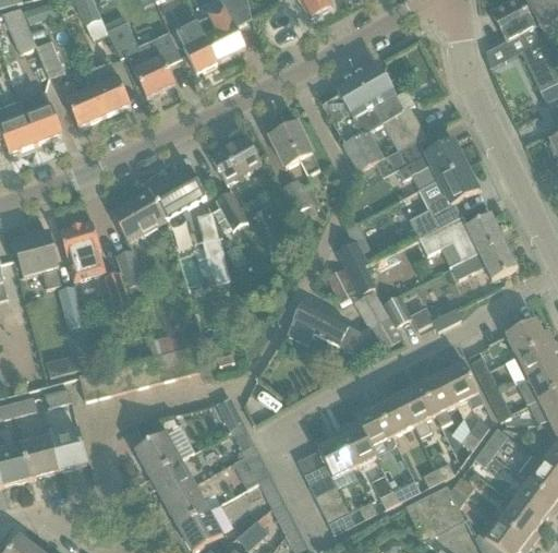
[(99,17),(92,0),(76,0),(74,1),(85,24),(99,17)]
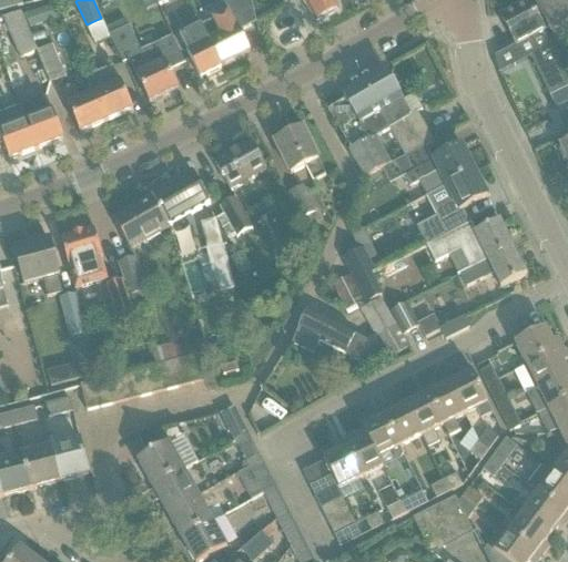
[(212,17),(201,22),(222,65),(250,51),(240,31),(239,29),(256,20),(251,0),(224,0),(220,2),(224,11),(212,17)]
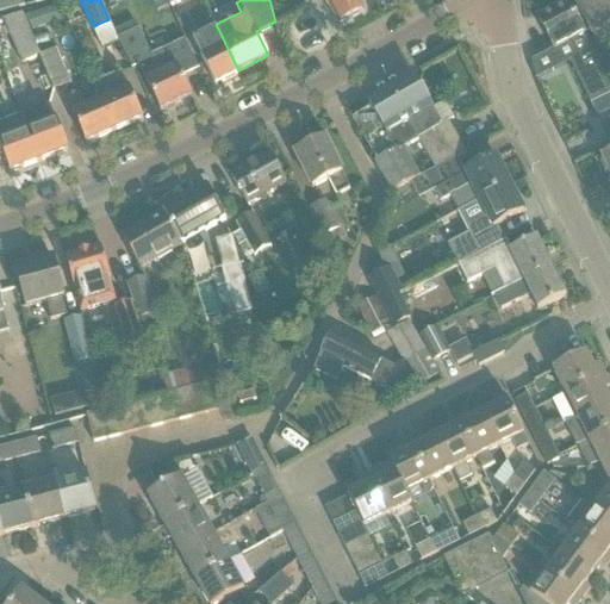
[(327,0),(328,1),(340,22),(365,7),(360,0),(327,0)]
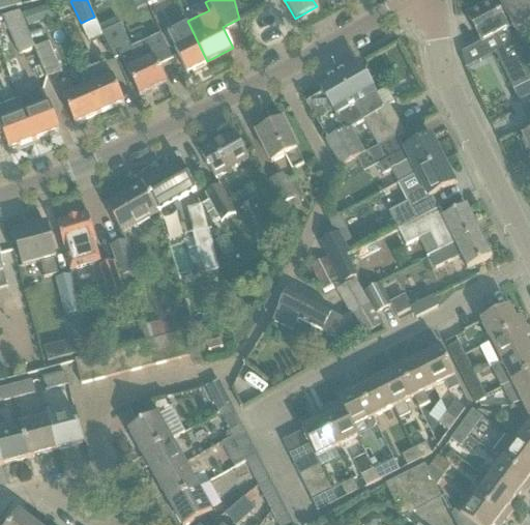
[(513,87),(529,78),(529,74),(506,27),(508,26),(495,0),(488,0),(467,10),(482,39),(494,33),(500,47),(495,50),(513,87)]
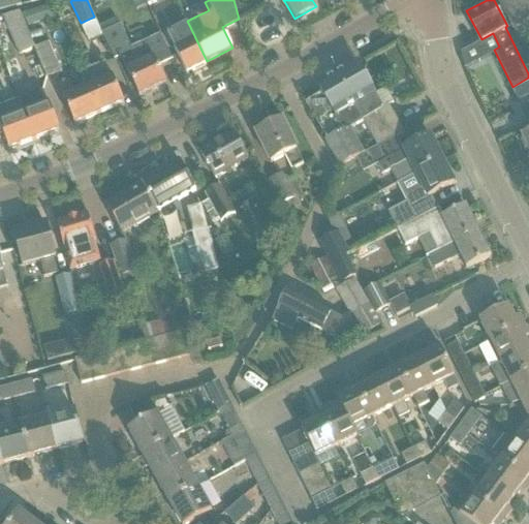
[(500,0),(506,12),(514,28),(528,20),(528,0),(500,0)]
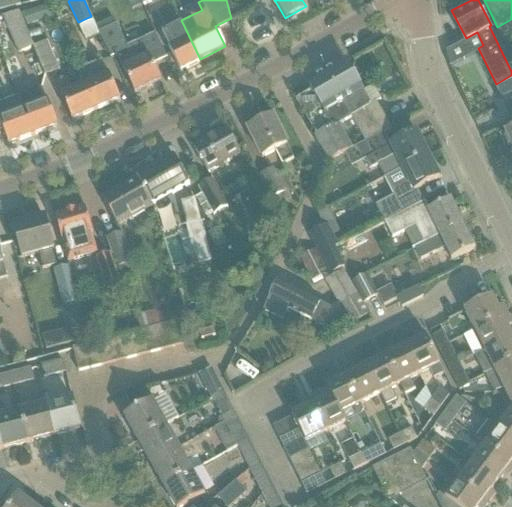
[(35,5),(23,9),(27,22),(39,18),(35,5)]
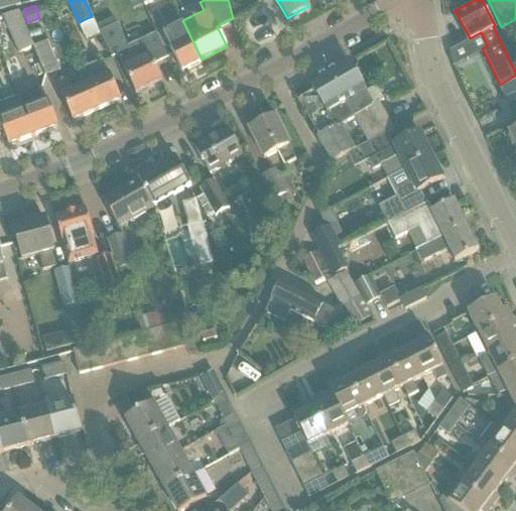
[(20,13),(21,12),(19,8),(2,12),(17,49),(32,43),(34,42),(26,21),(23,22),(20,13)]
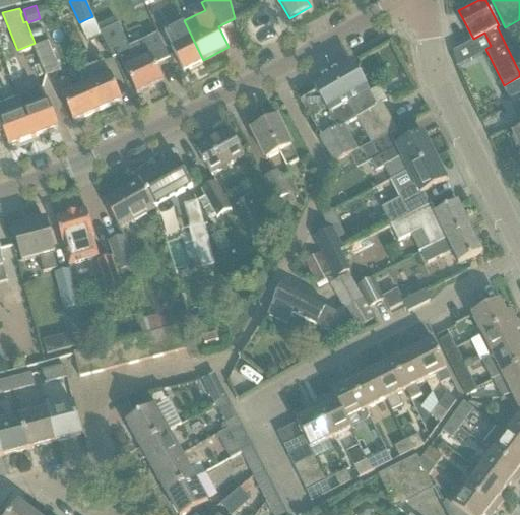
[(100,29),(117,21),(113,14),(96,22),(100,29)]
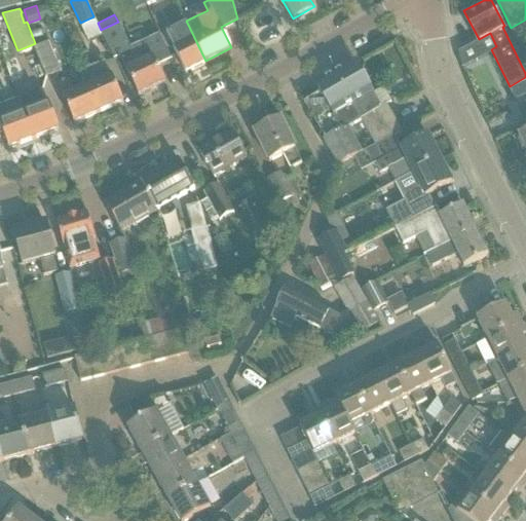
[(186,21),(166,31),(174,45),(173,45),(185,70),(205,61),(186,21)]
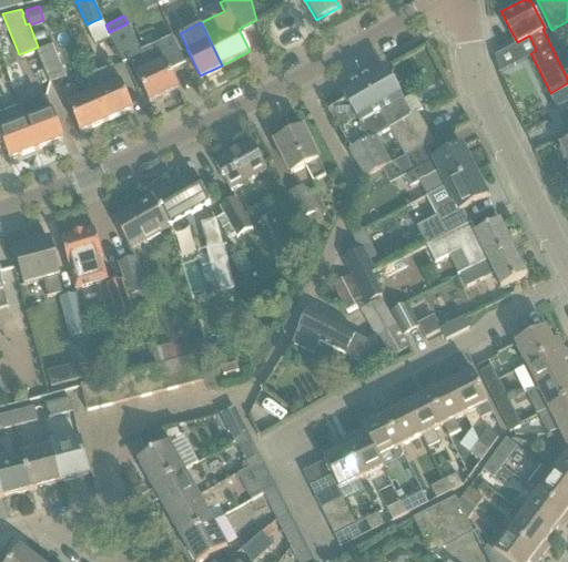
[(185,61),(172,33),(140,50),(128,23),(109,32),(123,60),(129,57),(137,72),(135,72),(149,100),(178,85),(170,69),(185,61)]
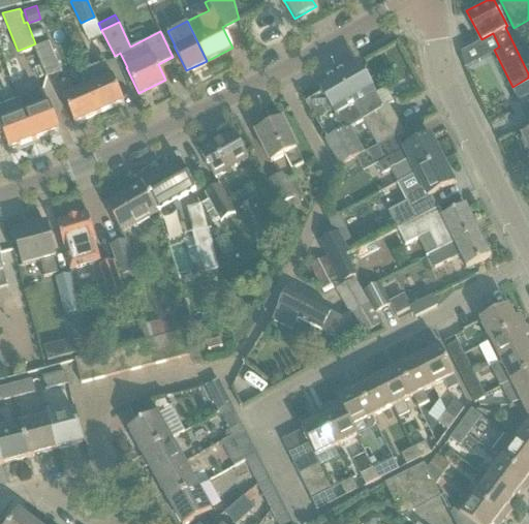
[(33,44),(34,44),(45,74),(61,68),(49,38),(43,40),(35,43),(33,44)]
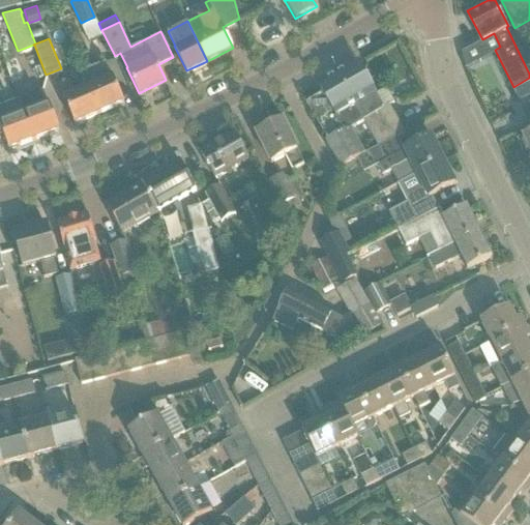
[(87,84),(99,111),(124,100),(107,59),(82,70),(87,84)]
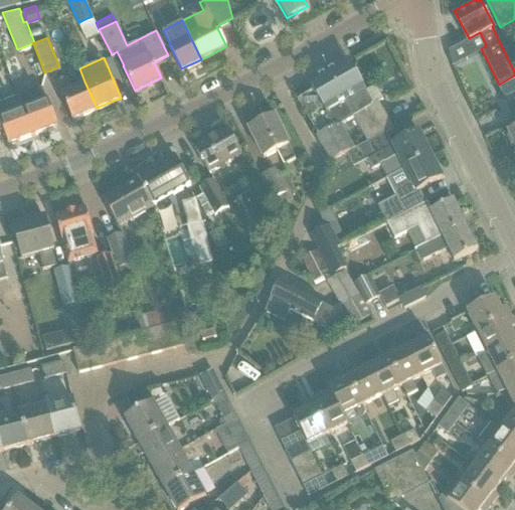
[(347,58),(309,80),(315,89),(336,125),(353,115),(368,139),(393,126),(378,100),(383,97),(375,82),(365,89),(347,58)]
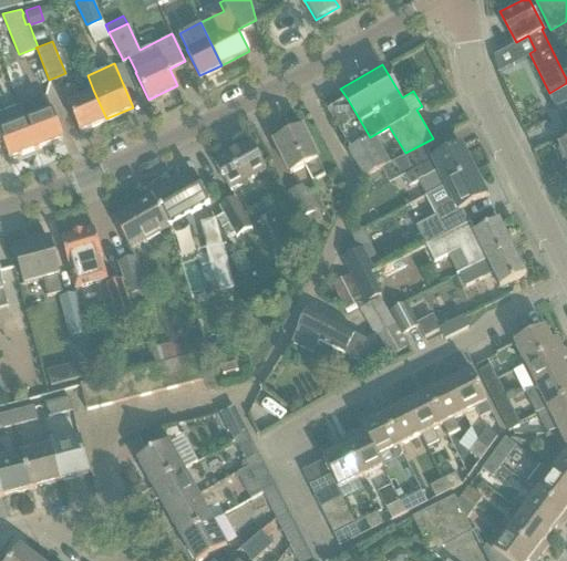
[(93,90),(79,96),(72,82),(61,86),(80,130),(106,118),(93,90)]
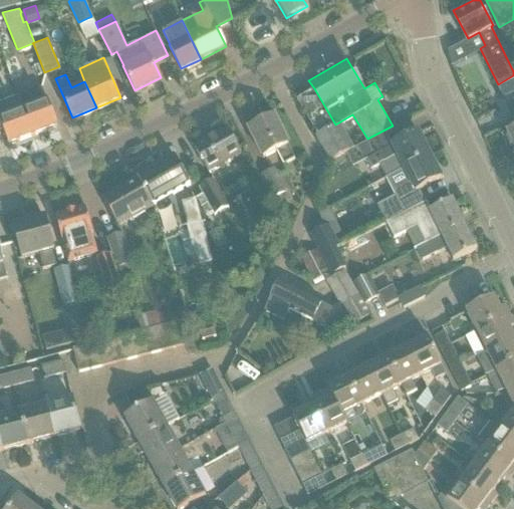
[(32,134),(57,123),(42,83),(17,93),(22,107),(32,134)]
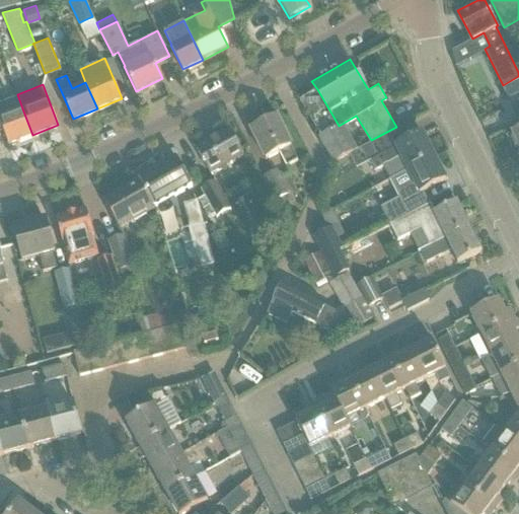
[(341,129),(341,130),(339,126),(317,89),(300,99),(321,135),(319,136),(334,162),(354,151),(341,129)]
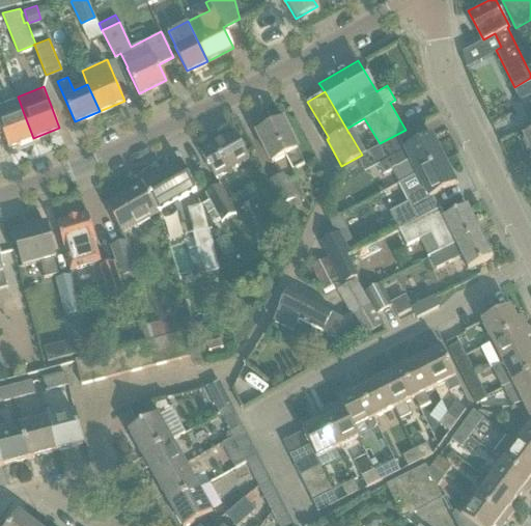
[(33,138),(23,111),(18,97),(0,103),(0,123),(9,147),(33,138)]
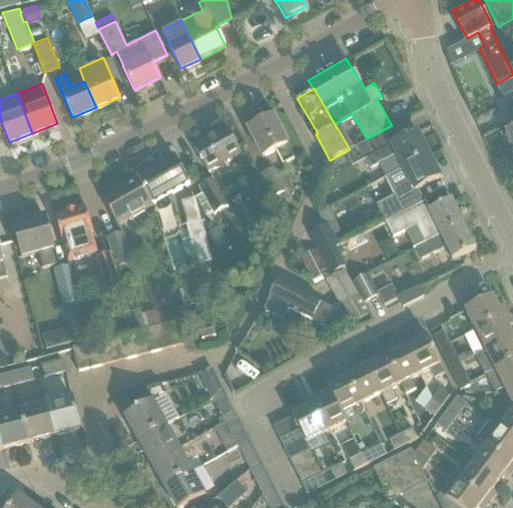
[(287,142),(288,141),(273,113),(248,126),(263,154),(277,147),(284,160),(293,155),(287,142)]
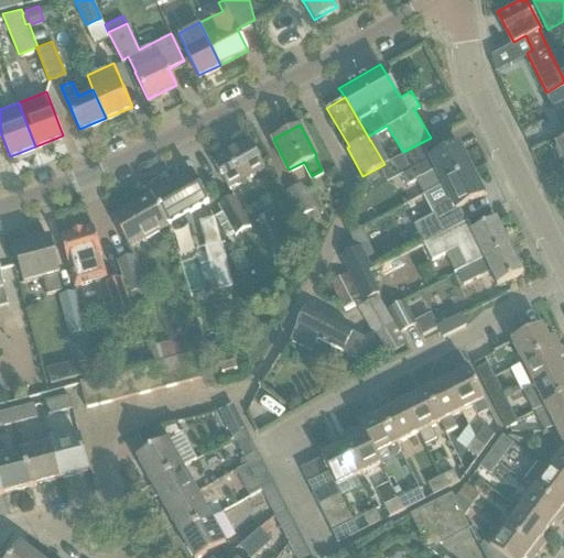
[(229,187),(238,182),(264,167),(259,156),(248,138),(213,157),(229,187)]
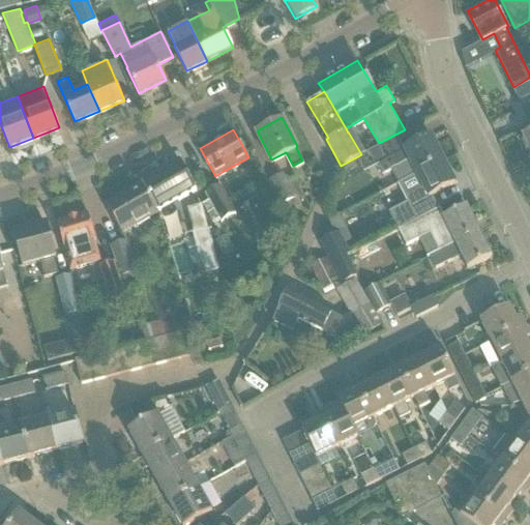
[(417,171),(443,157),(431,133),(378,161),(383,171),(391,167),(398,179),(417,170),(417,171)]
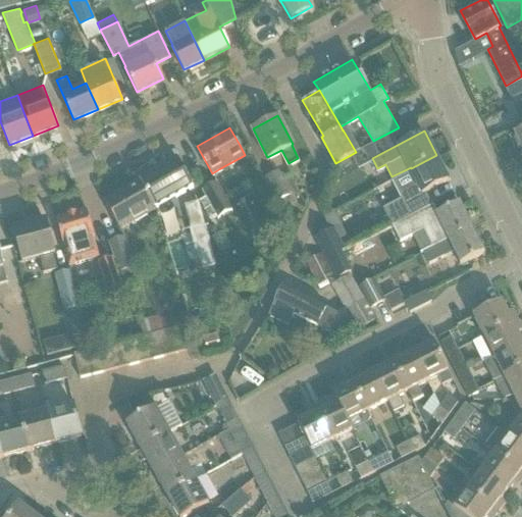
[(392,223),(431,202),(425,190),(449,178),(436,155),(411,168),(411,167),(392,176),(402,196),(382,206),(392,223)]
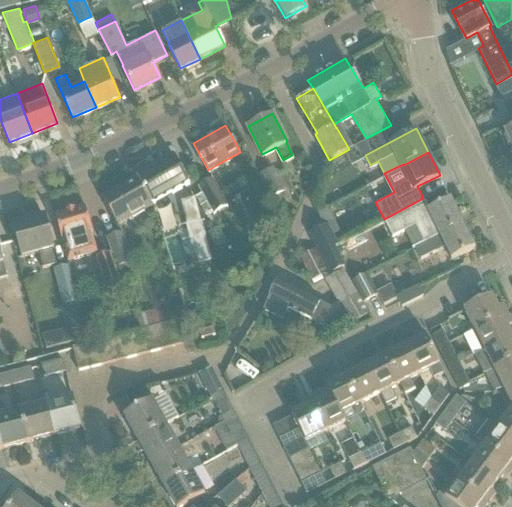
[(189,181),(183,171),(174,154),(137,175),(154,202),(189,181)]
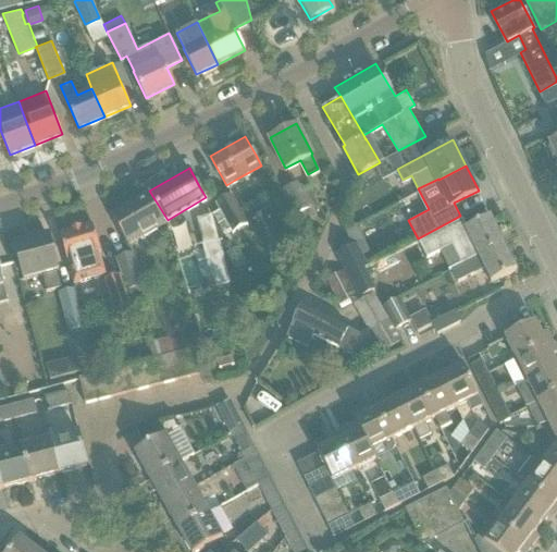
[(298,180),(283,187),(294,211),(310,204),(298,180)]
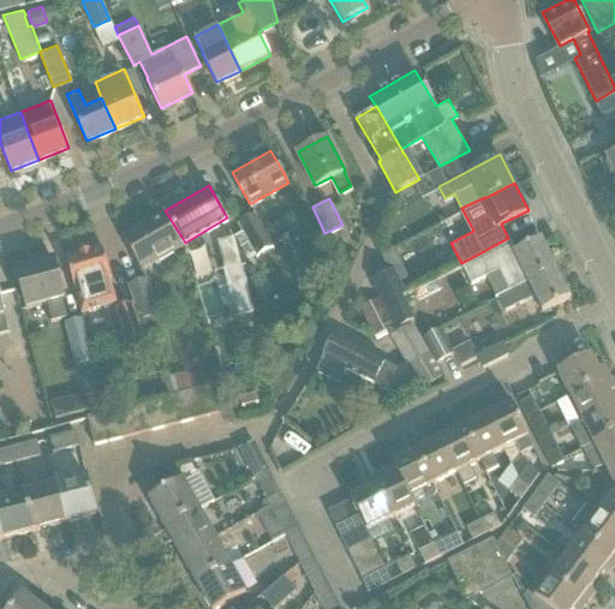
[(121,233),(142,269),(186,245),(185,243),(165,210),(165,209),(121,233)]
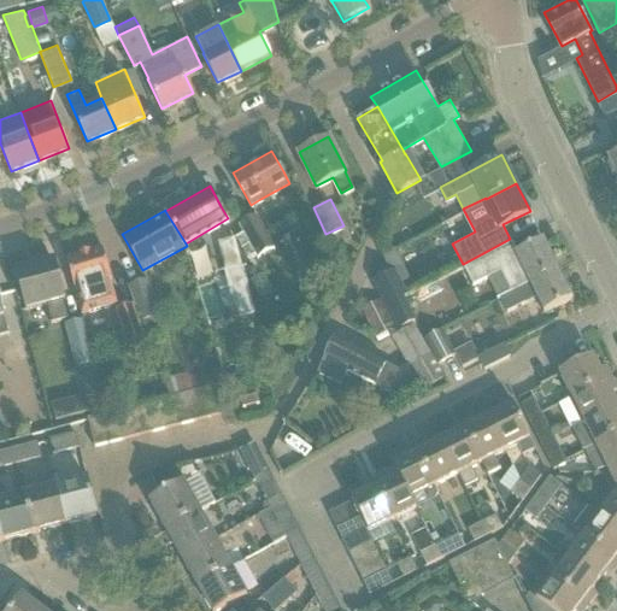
[(256,212),(239,222),(244,230),(235,235),(246,256),(256,251),(257,254),(274,245),(256,212)]
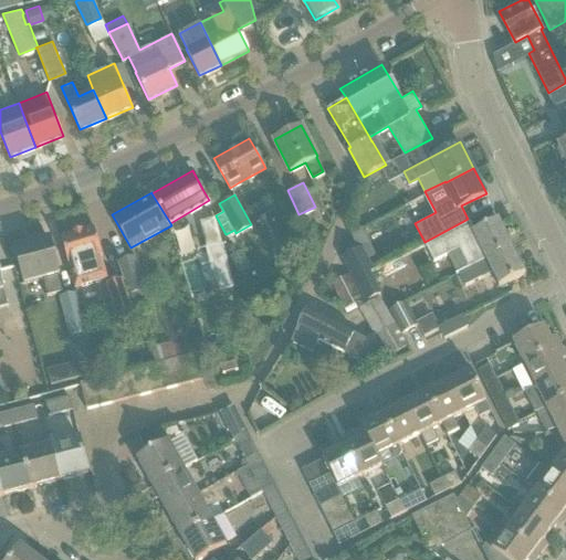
[(449,276),(512,244),(498,218),(473,230),(481,245),(471,250),(474,257),(446,272),(449,276)]
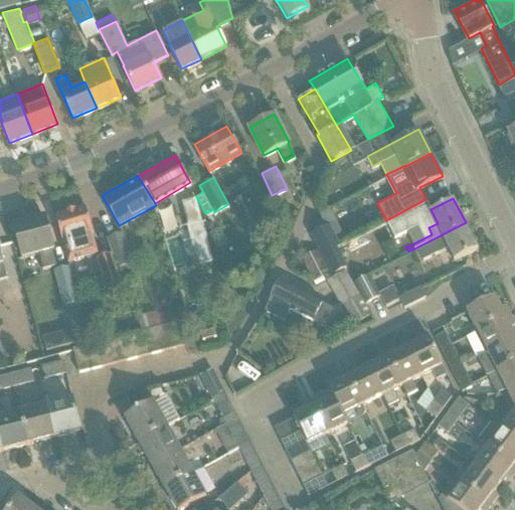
[(191,218),(200,216),(196,199),(187,201),(191,218)]
